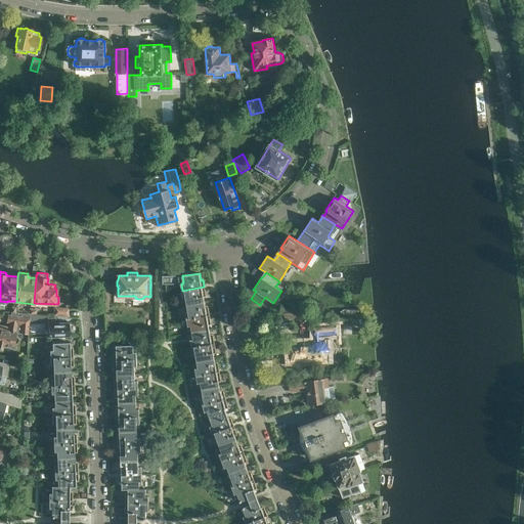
[(182,275),(163,275),(163,284),(169,284),(169,286),(175,286),(175,284),(181,284),(183,282),(182,275)]
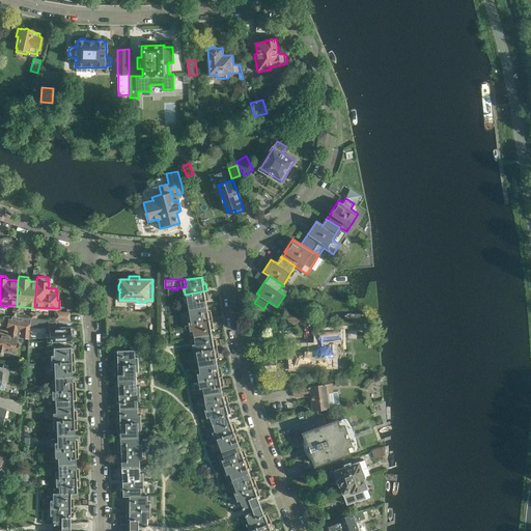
[(206,290),(185,295),(186,302),(189,301),(190,308),(207,305),(205,298),(208,298),(207,294),(206,290)]
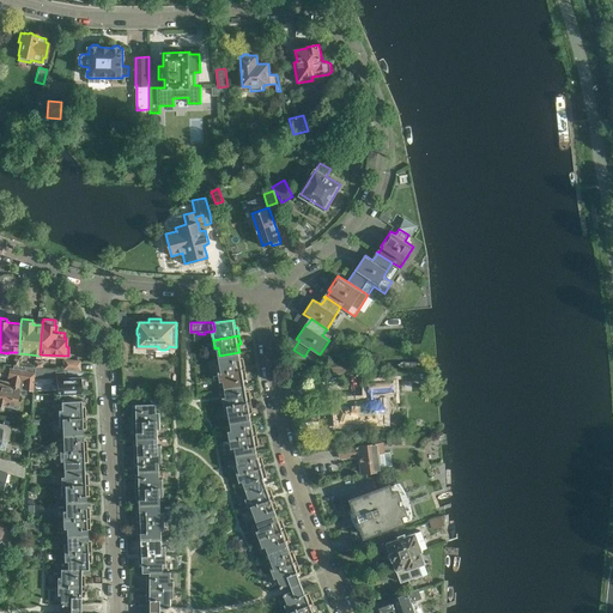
[(217,364),(219,374),(244,369),(243,360),(241,360),(240,352),(219,356),(220,364),(217,364)]
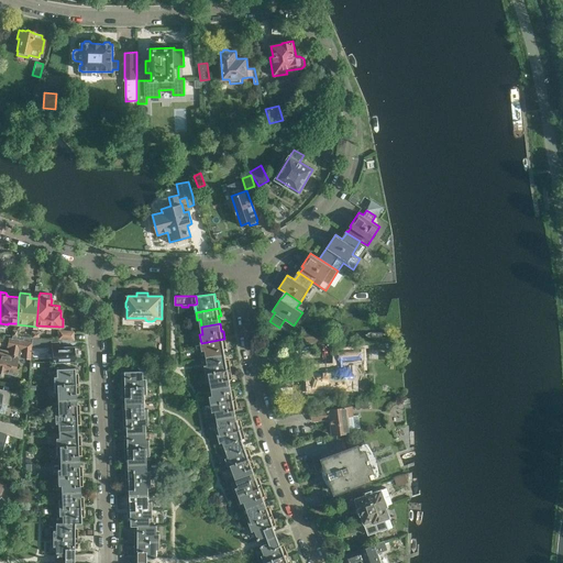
[(59,330),(58,339),(74,340),(73,332),(59,330)]
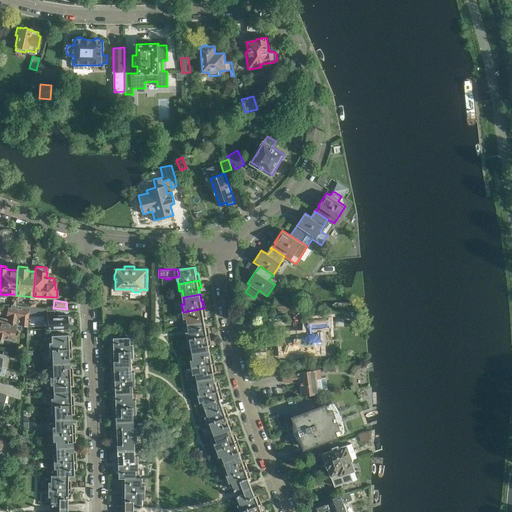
[(322,311),(321,300),(273,302),(274,313),(322,311)]
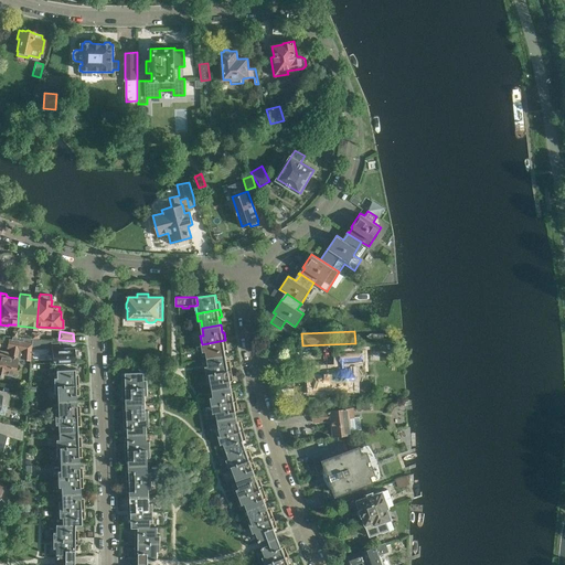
[(0,373),(14,376),(18,358),(31,361),(31,350),(32,340),(32,339),(12,337),(11,339),(9,339),(7,349),(10,349),(9,352),(0,350),(0,373)]
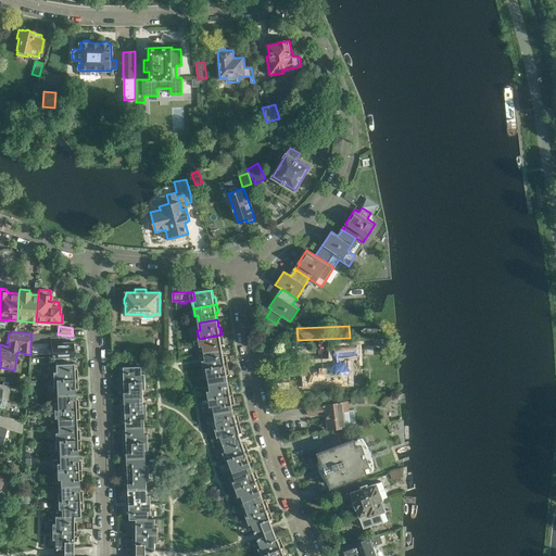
[(47,335),(32,335),(30,344),(47,344),(47,335)]
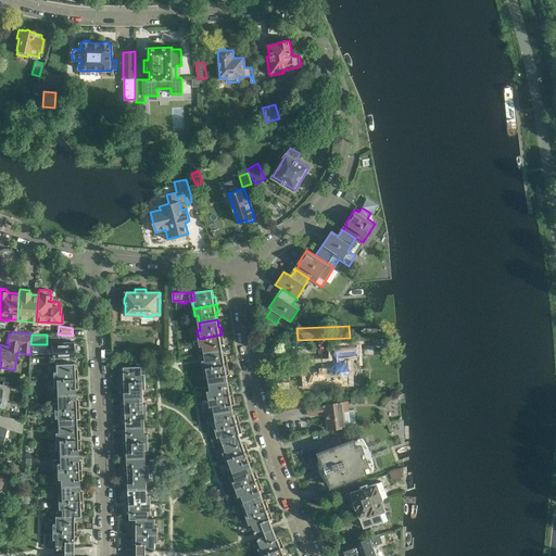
[(73,356),(72,342),(59,343),(59,338),(58,335),(47,335),(47,344),(48,344),(48,348),(51,348),(51,357),(73,356)]
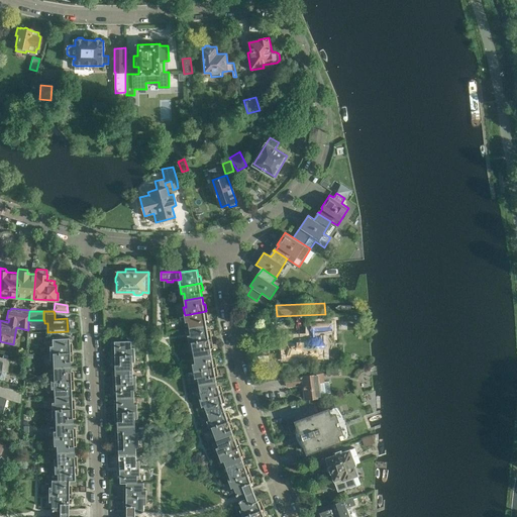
[(206,311),(185,315),(186,322),(189,321),(190,327),(206,325),(205,318),(208,318),(207,313),(206,311)]
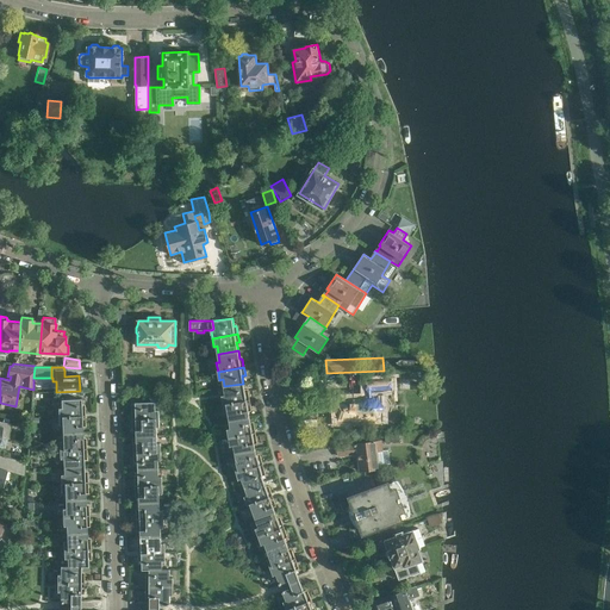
[(337,402),(332,410),(338,417),(338,419),(379,417),(380,412),(383,411),(384,410),(385,409),(386,409),(385,406),(384,404),(381,403),(380,403),(378,397),(373,397),(373,391),(392,390),(392,380),(366,381),(366,391),(367,391),(367,398),(349,399),(337,399),(337,402)]
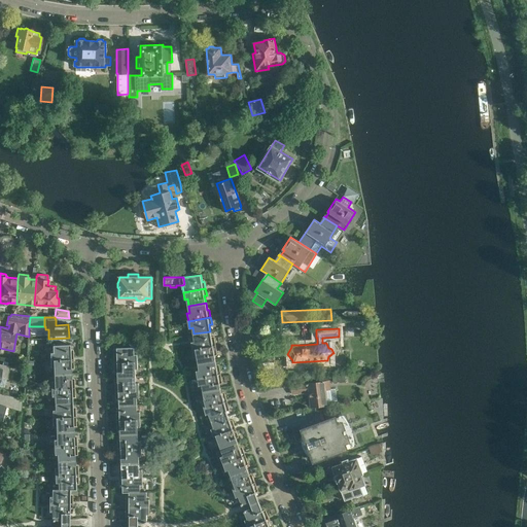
[(191,342),(194,349),(215,346),(215,343),(214,338),(212,339),(210,331),(194,334),(195,342),(191,342)]
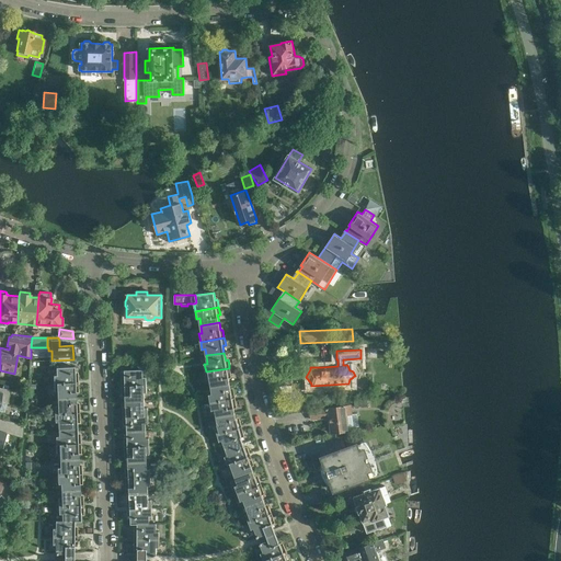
[(53,375),(54,384),(75,382),(75,379),(77,379),(77,374),(75,374),(75,366),(56,367),(56,375),(53,375)]
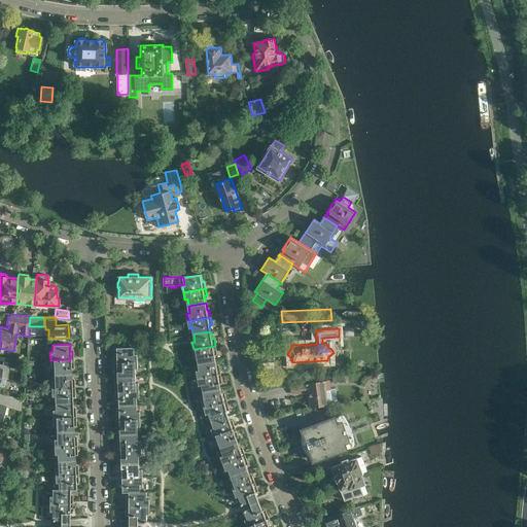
[(194,349),(195,356),(198,356),(199,362),(215,359),(214,353),(216,353),(215,346),(194,349)]
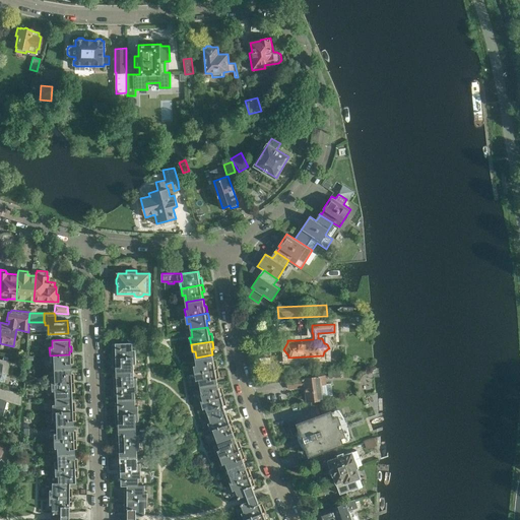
[(113,350),(113,354),(116,354),(116,358),(136,356),(135,349),(133,349),(132,342),(116,343),(116,350),(113,350)]
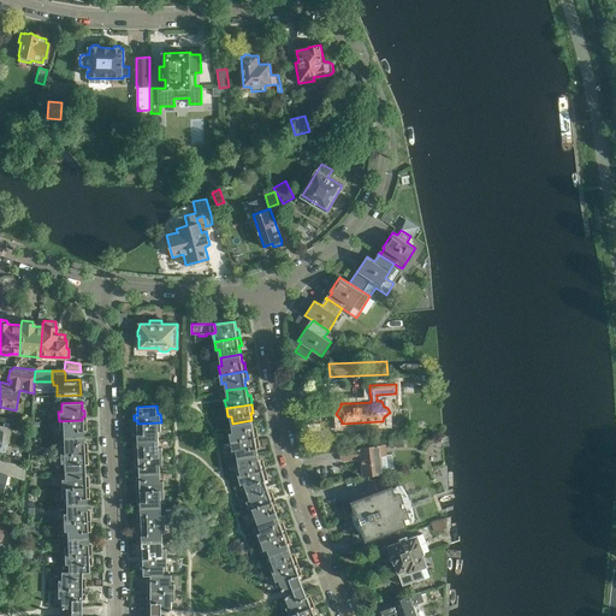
[(59,421),(59,430),(61,430),(63,437),(83,437),(83,428),(86,428),(86,422),(82,422),(82,420),(59,421)]
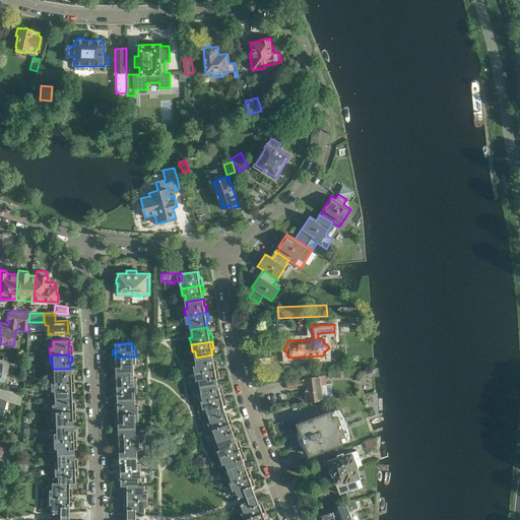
[(197,365),(194,366),(196,373),(217,369),(216,362),(213,362),(212,354),(196,358),(197,365)]
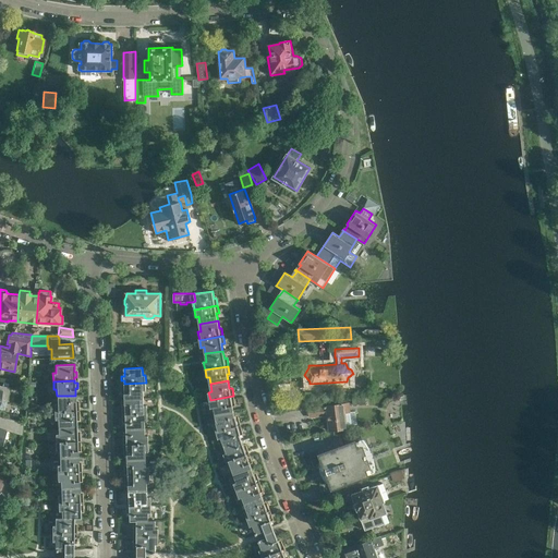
[(124,387),(122,387),(122,391),(124,391),(125,399),(144,398),(143,390),(146,390),(146,383),(124,384),(124,387)]
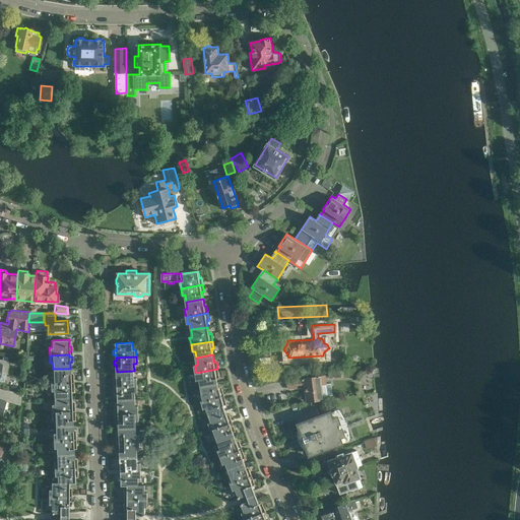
[(0,360),(0,373),(6,375),(9,362),(0,360)]
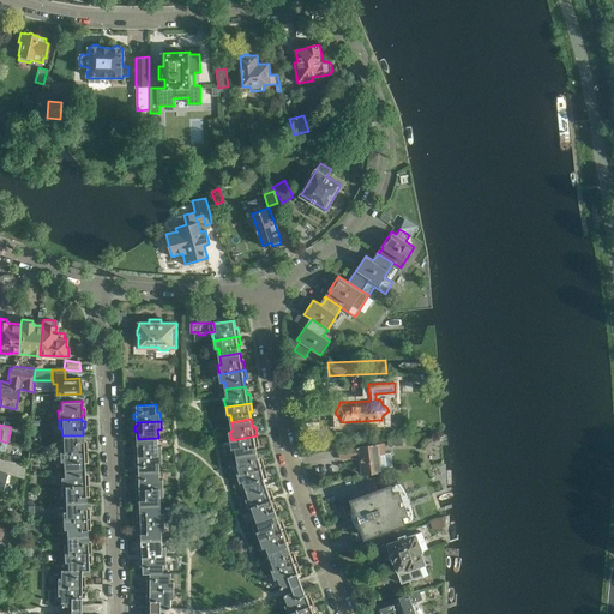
[(62,435),(62,444),(59,444),(60,452),(83,451),(83,449),(86,449),(86,443),(83,443),(83,435),(62,435)]
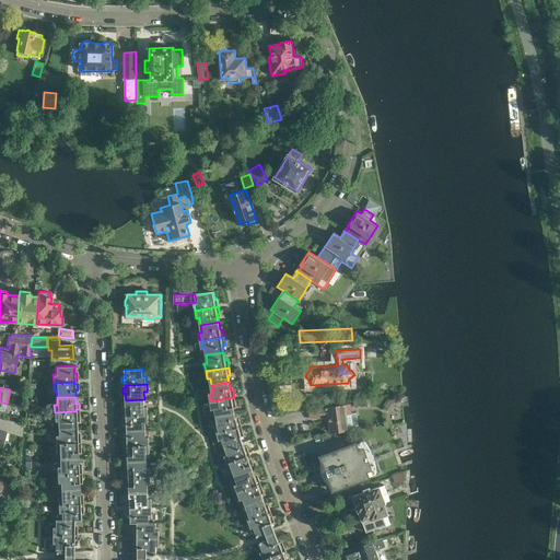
[(234,397),(211,401),(212,409),(216,408),(218,418),(234,413),(233,405),(235,405),(235,399),(234,397)]
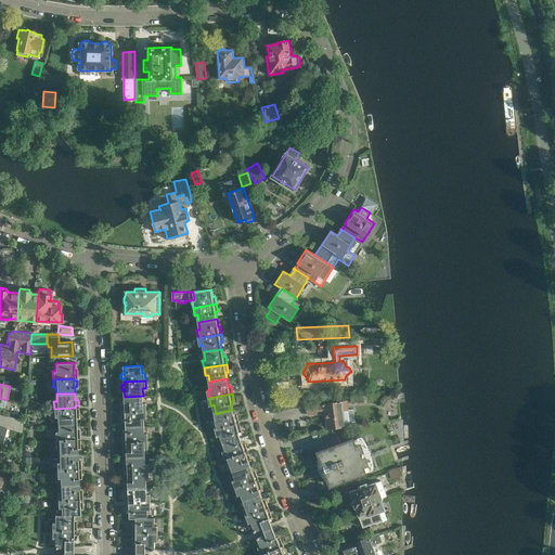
[(121,404),(123,409),(125,409),(125,411),(146,411),(146,403),(143,403),(143,396),(125,397),(125,403),(121,404)]
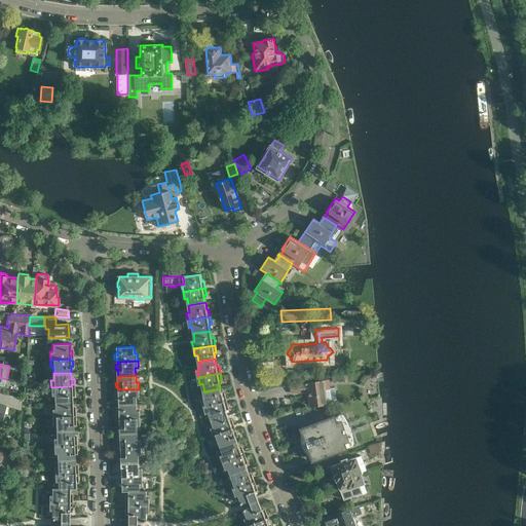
[(328,380),(308,383),(306,383),(291,384),(292,392),(307,390),(309,390),(310,406),(326,404),(326,403),(335,402),(334,387),(329,388),(328,380)]
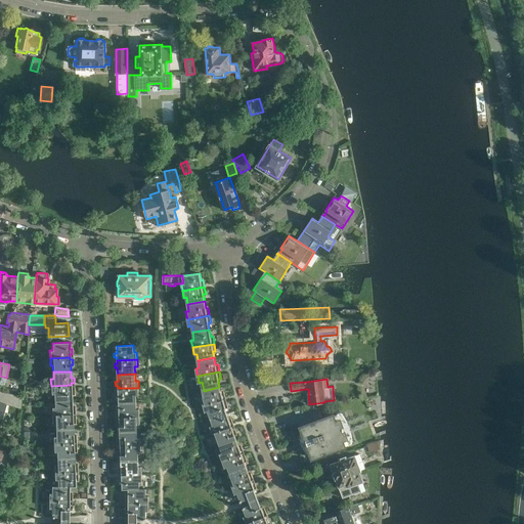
[(74,388),(71,388),(71,385),(51,386),(51,394),(54,394),(54,400),(72,399),(72,393),(74,393),(74,388)]
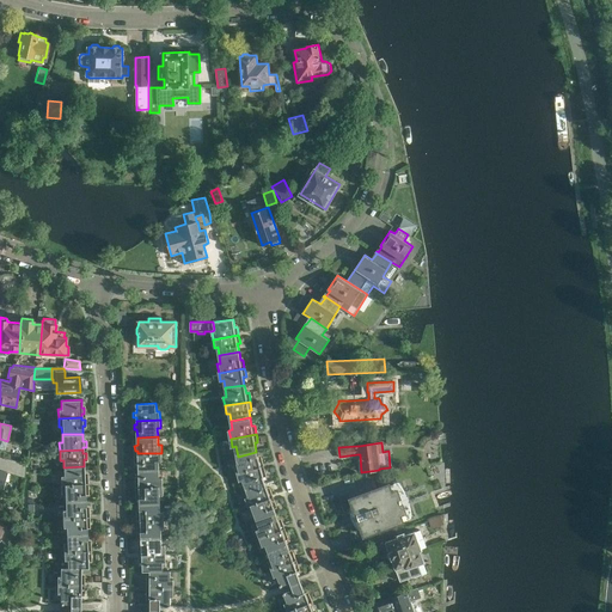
[(236,465),(238,473),(261,466),(264,466),(263,463),(262,458),(258,459),(258,456),(257,457),(256,452),(238,457),(239,464),(236,465)]
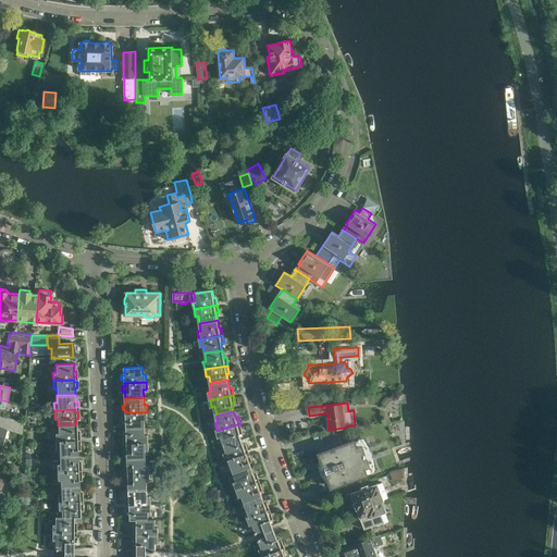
[(125,416),(123,417),(123,421),(126,421),(126,428),(145,428),(145,420),(147,420),(147,412),(125,412),(125,416)]
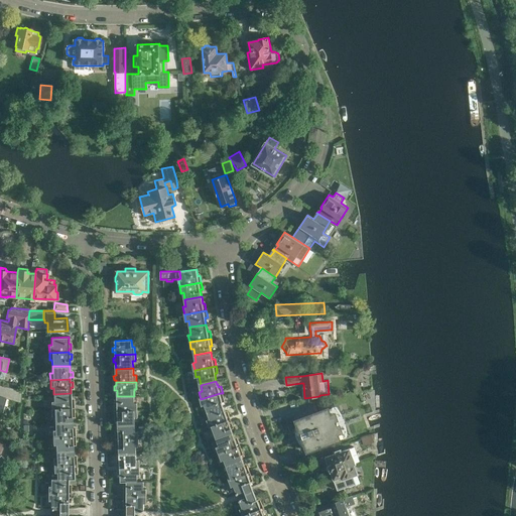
[(0,411),(2,412),(6,398),(20,402),(21,390),(18,390),(7,387),(0,385),(0,411)]
